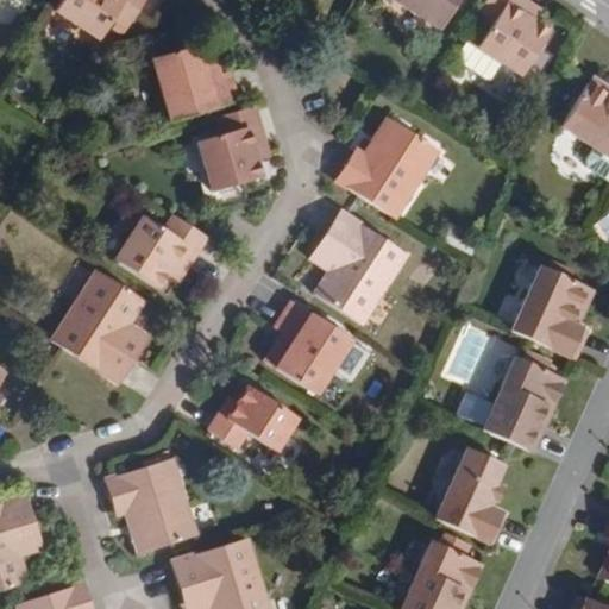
[(60,0),(52,13),(95,41),(108,19),(124,29),(142,0),(60,0)]
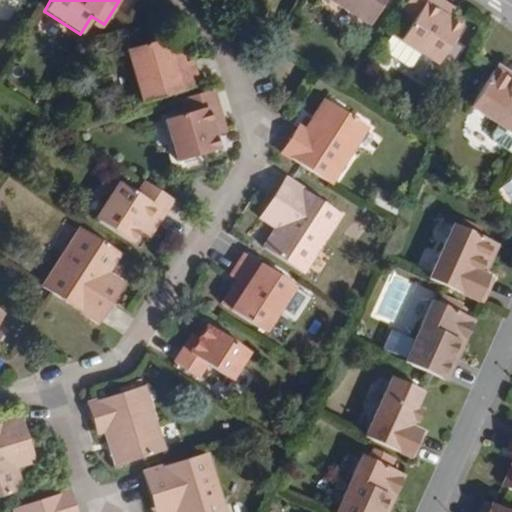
[(383,0),(326,0),(367,26),(383,0)]
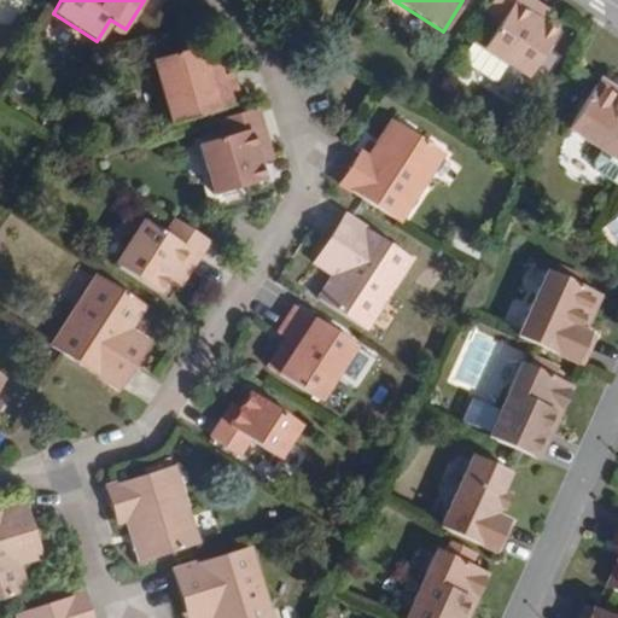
[(540,9),(525,0),(493,0),(481,19),(496,29),(483,50),(471,42),(458,63),(496,86),(508,65),(528,79),(554,35),(541,27),(532,21),(540,9)]
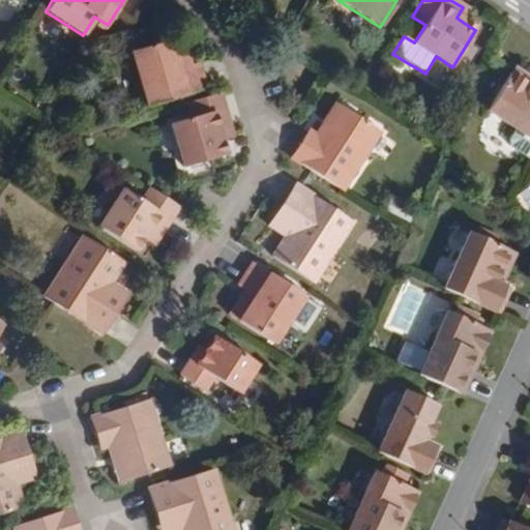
[(463,7),(457,18),(464,23),(470,12),(463,7)]
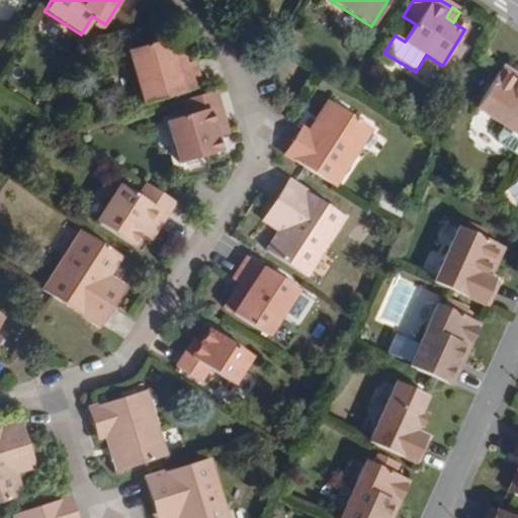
[(174,69),(183,66),(174,38),(166,41),(174,69)]
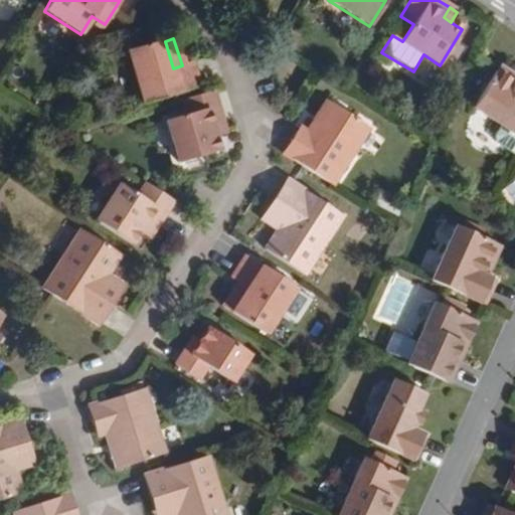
[(173,68),(165,41),(126,52),(142,105),(198,88),(191,62),(182,65),(173,68)]
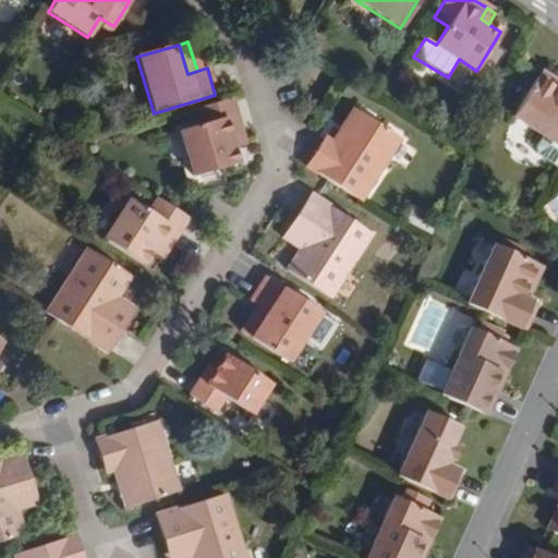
[(557,89),(557,79),(541,68),(535,76),(557,89)]
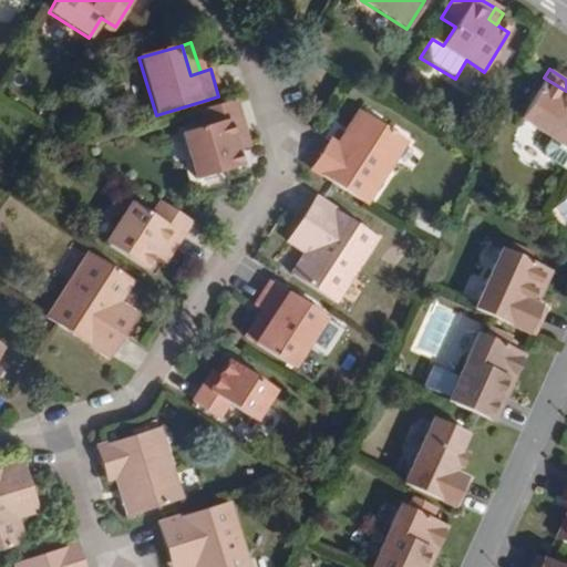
[(566,91),(544,78),(518,117),(566,147),(566,91)]
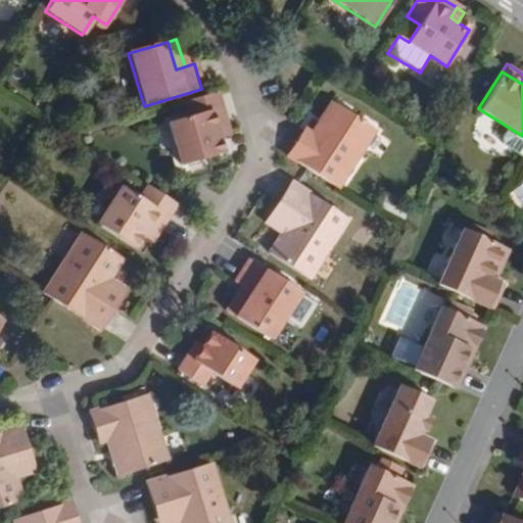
[(228,127),(218,93),(185,102),(189,116),(169,122),(181,164),(223,152),(219,138),(217,130),(228,127)]
